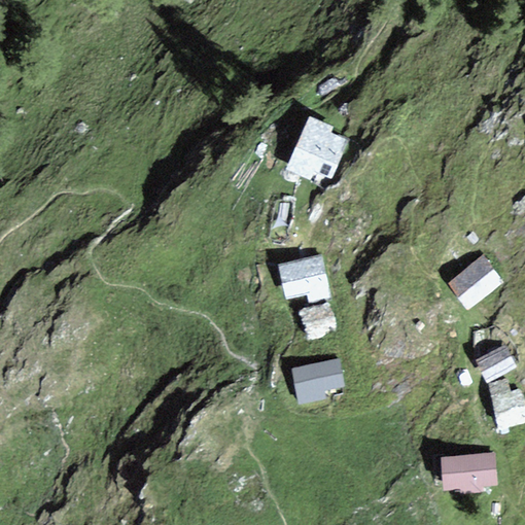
[(310,117),(285,169),(310,181),(314,172),(333,180),(350,142),(331,133),(334,129),(310,117)]
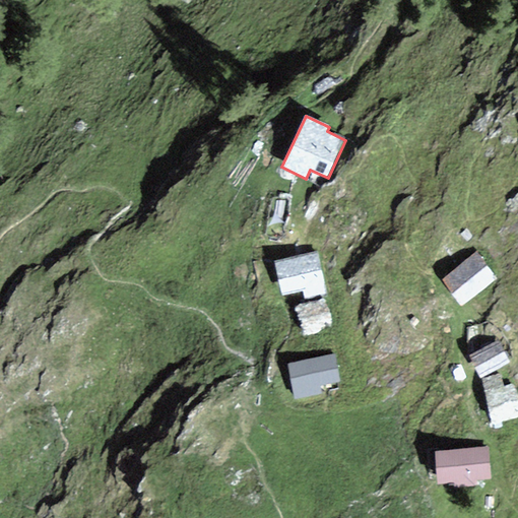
[(318,252),(274,260),(281,294),(304,289),(305,298),(326,294),(318,252)]
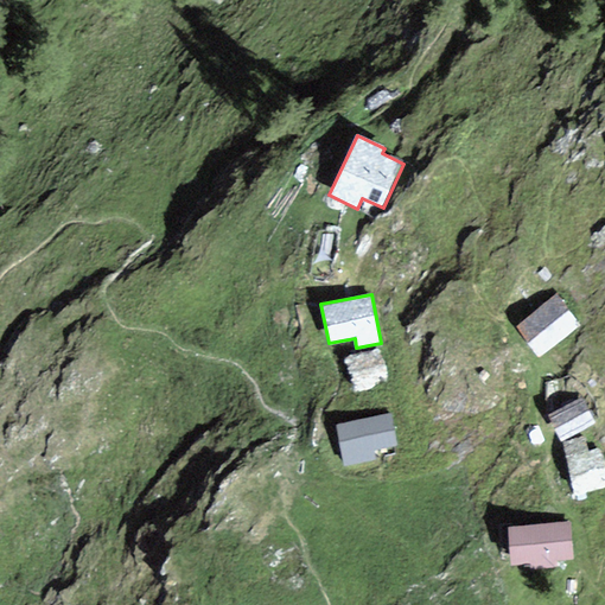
[(556,294),(514,326),(535,357),(579,325),(556,294)]
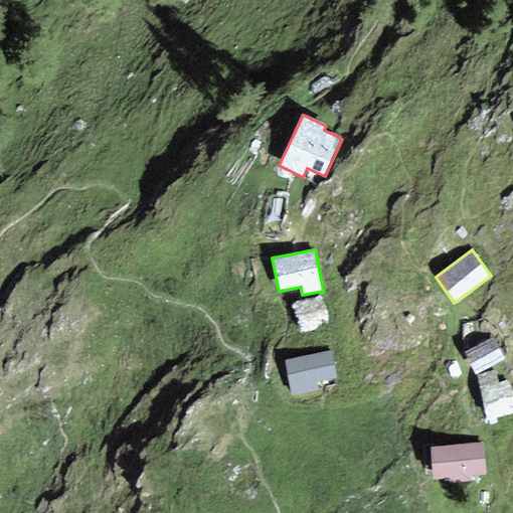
[(295,302),(302,328),(326,321),(319,296),(295,302)]
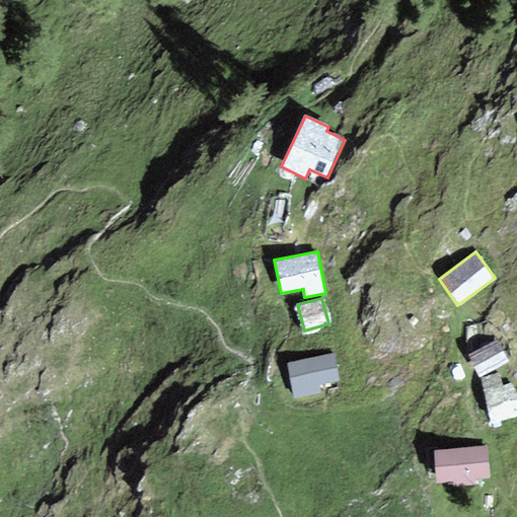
[(495,341),(468,358),(481,376),(507,359),(495,341)]
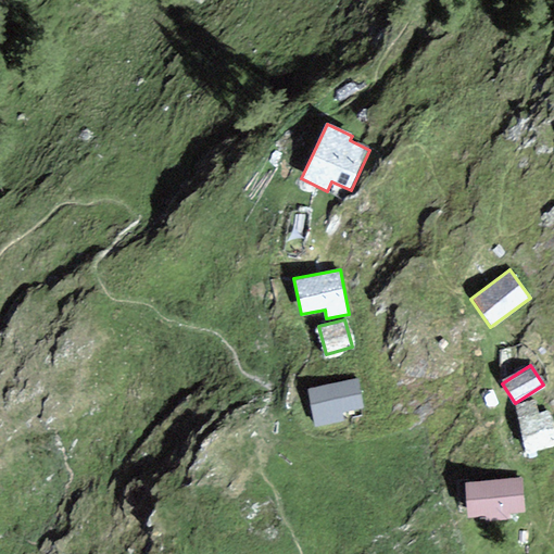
[(359,378),(305,387),(312,425),(344,419),(343,412),(363,408),(359,378)]
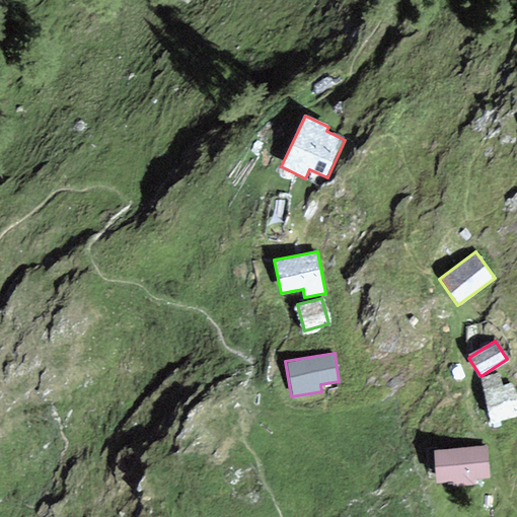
[(484,379),(492,429),(502,428),(500,421),(516,417),(516,415),(512,384),(501,386),(500,377),(484,379)]
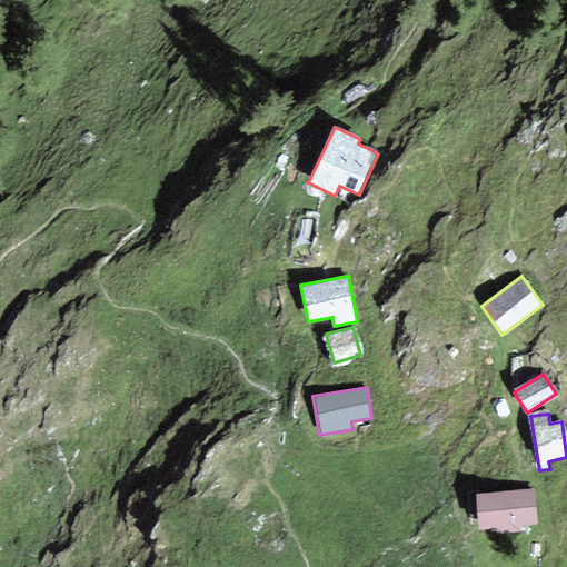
[(534,490),(475,493),(476,528),(498,527),(498,533),(518,531),(518,526),(536,526),(534,490)]
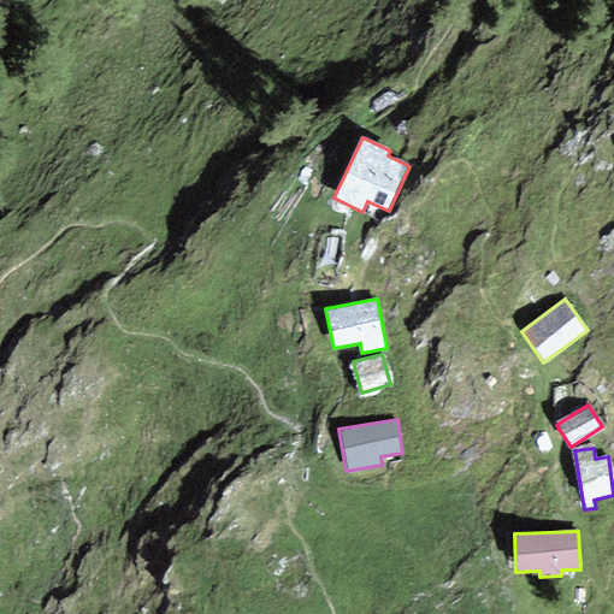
All buildings are outlined.
